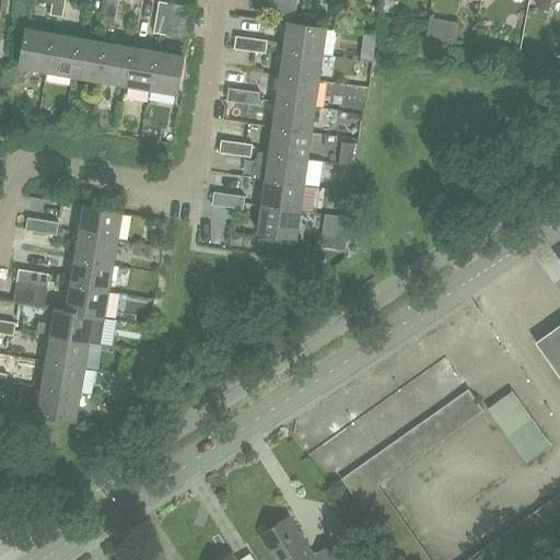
[(67,2),(54,0),(50,16),(63,19),(67,2)]
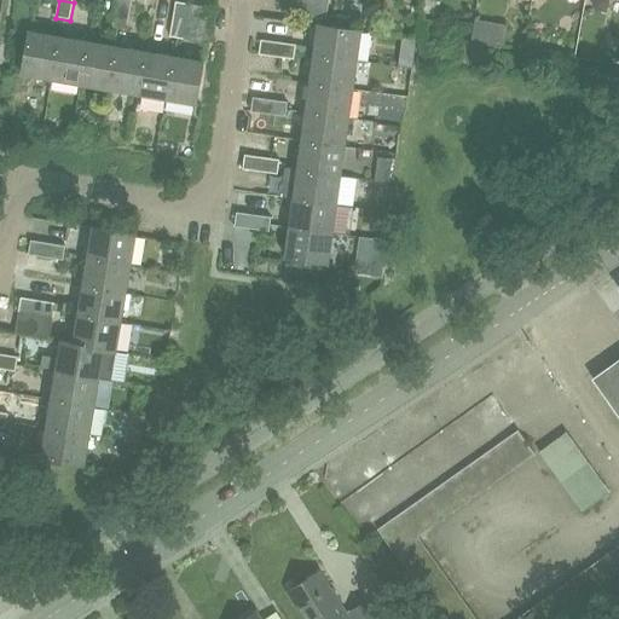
[(131,12),(133,0),(117,0),(116,10),(131,12)]
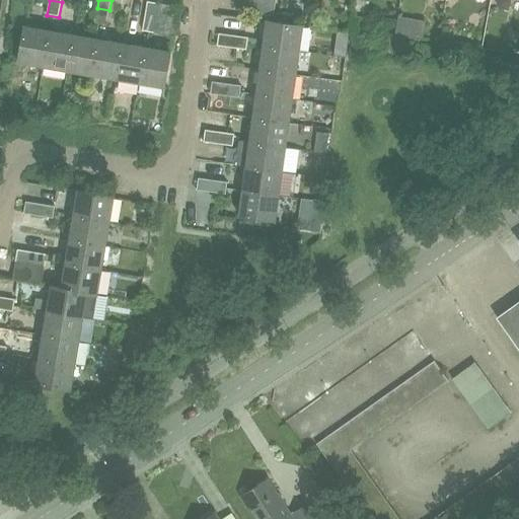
[(145,17),(157,19),(160,4),(148,2),(145,17)]
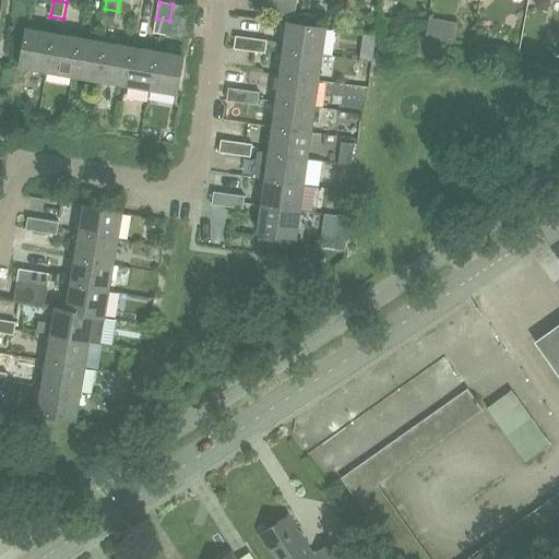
[(118,11),(105,9),(103,25),(116,27),(118,11)]
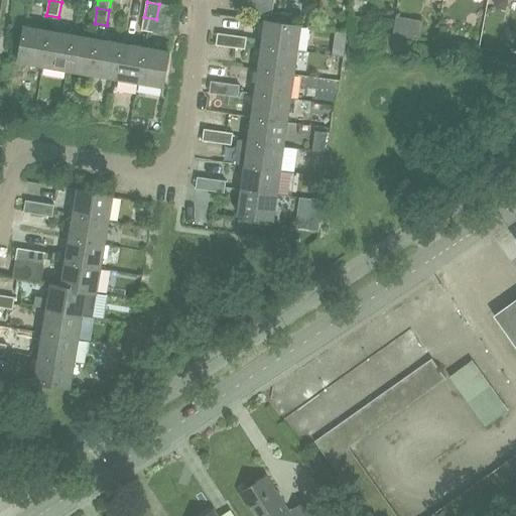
[(144,17),(142,31),(154,33),(156,19),(144,17)]
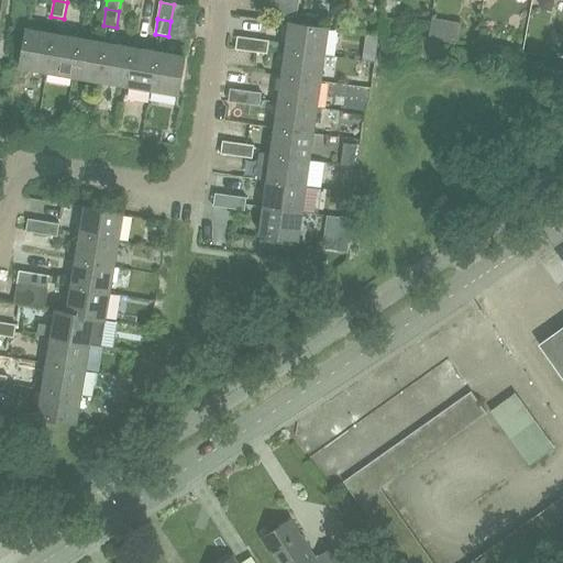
[(431,19),(429,36),(441,39),(444,21),(431,19)]
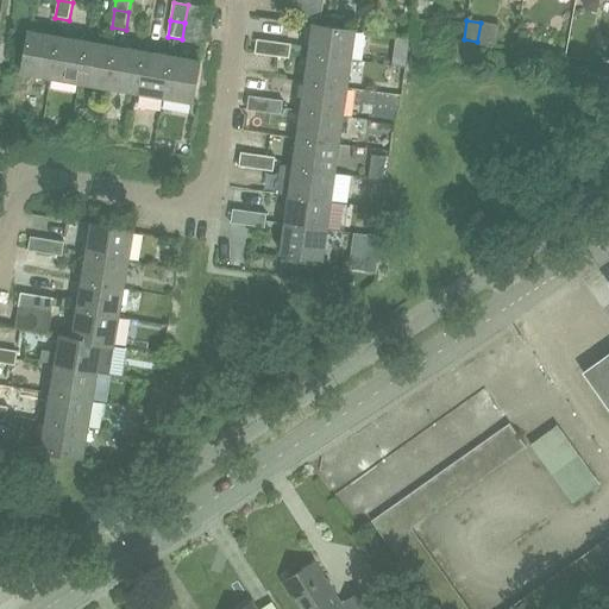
[(313,25),(309,55),(352,61),(364,63),(369,32),(357,31),(313,25)]
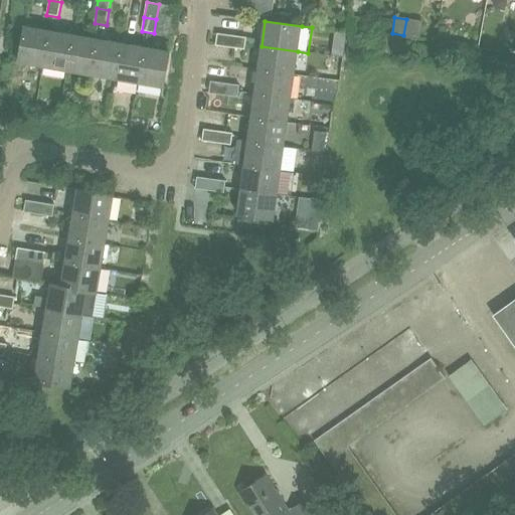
[(43,67),(49,31),(25,27),(19,62),(43,67)]
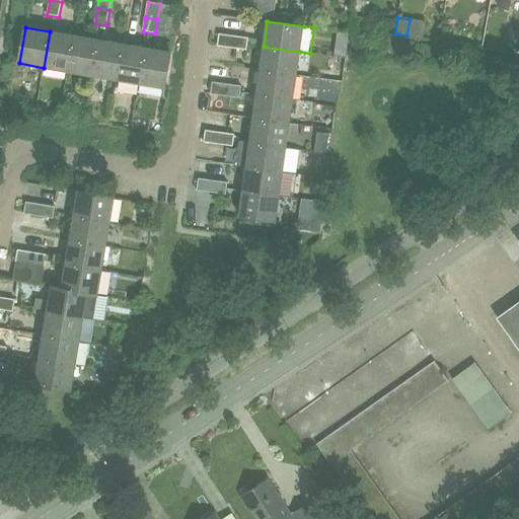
[(518,31),(516,29),(509,41),(518,46),(518,31)]
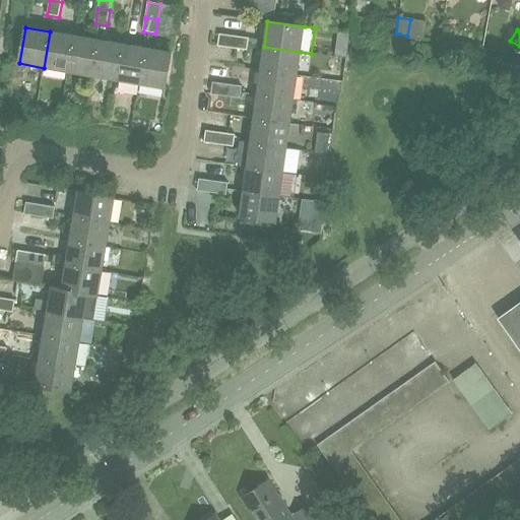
[(74,36),(50,31),(44,68),(68,72),(74,36)]
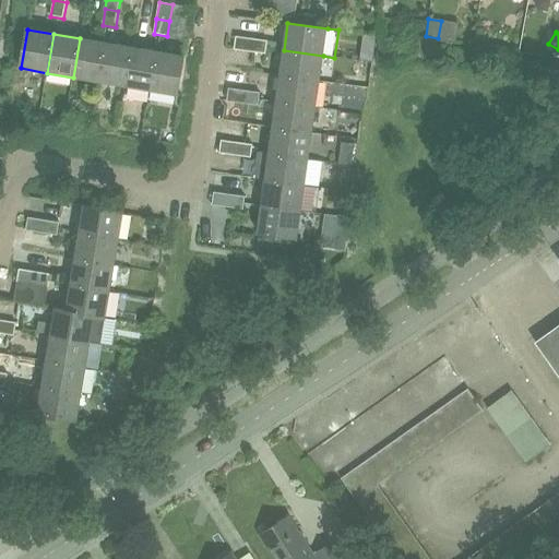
[(250,52),(252,39),(236,36),(235,50),(250,52)]
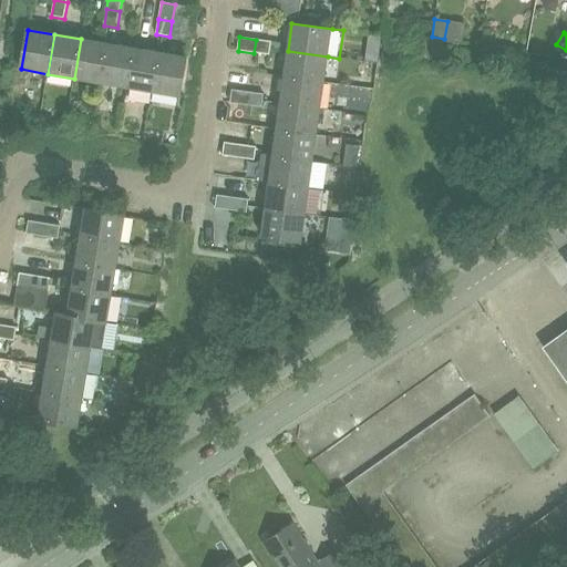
[(100,83),(107,43),(81,39),(74,79),(100,83)]
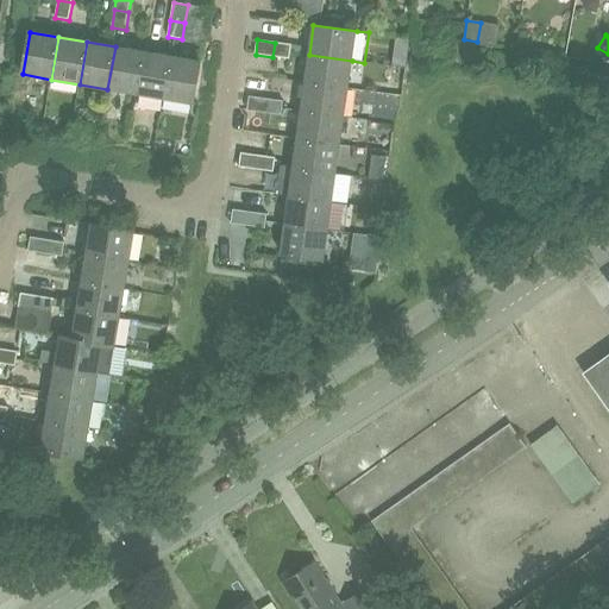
[(290,60),(293,45),(275,43),(272,57),(290,60)]
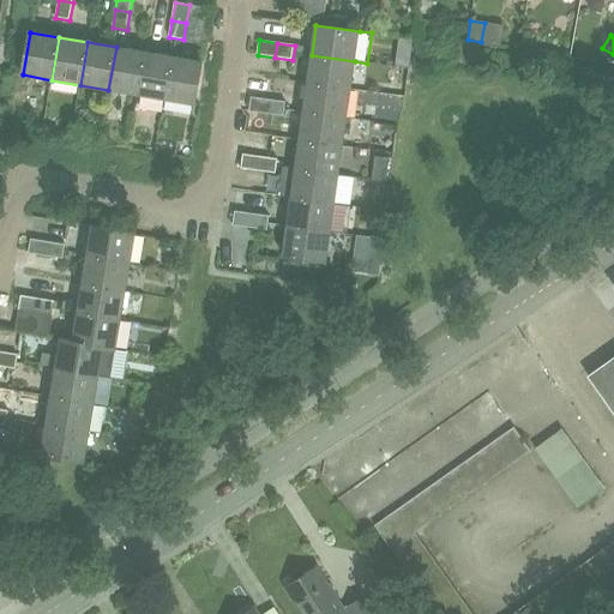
[(144,52),(116,47),(108,90),(137,95),(144,52)]
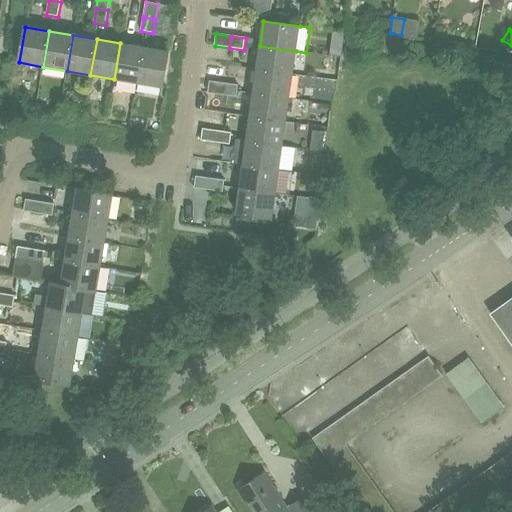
[(114,79),(138,83),(144,47),(120,43),(114,79)]
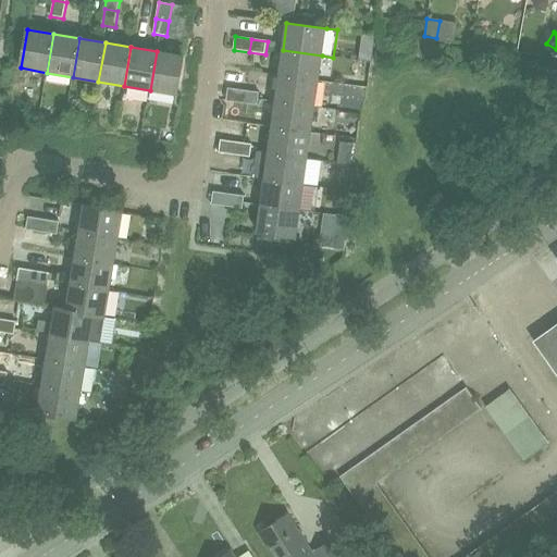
[(280,75),(319,81),(322,56),(283,50),(280,75)]
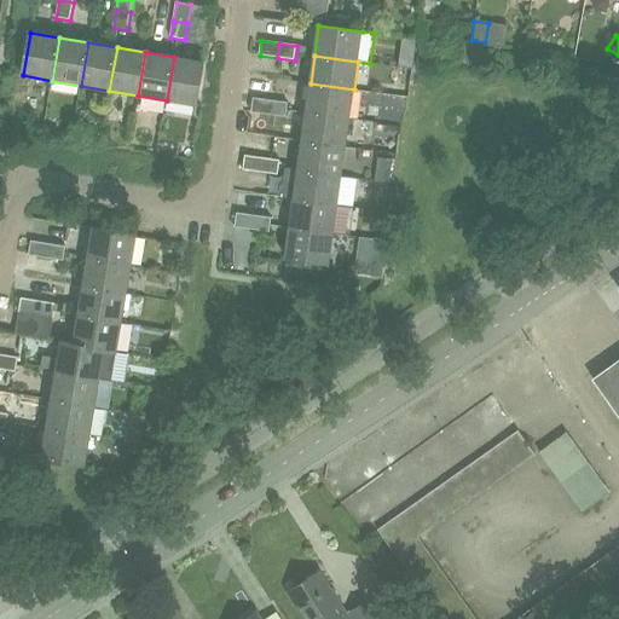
[(197,105),(204,62),(174,57),(167,100),(197,105)]
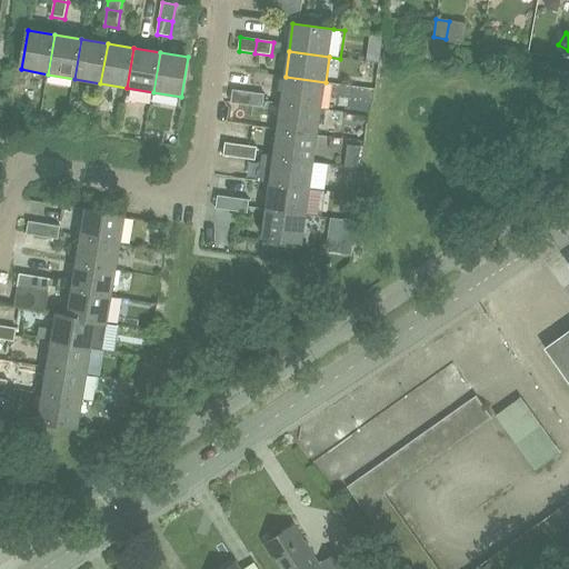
[(281,103),(321,109),(326,82),(286,77),(281,103)]
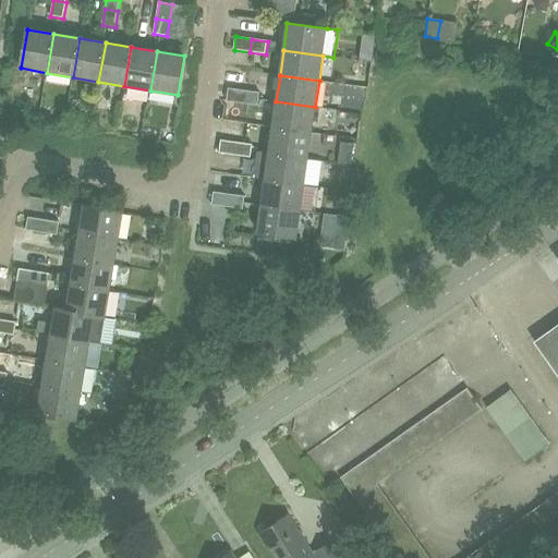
[(227,101),(242,104),(244,91),(229,88),(227,101)]
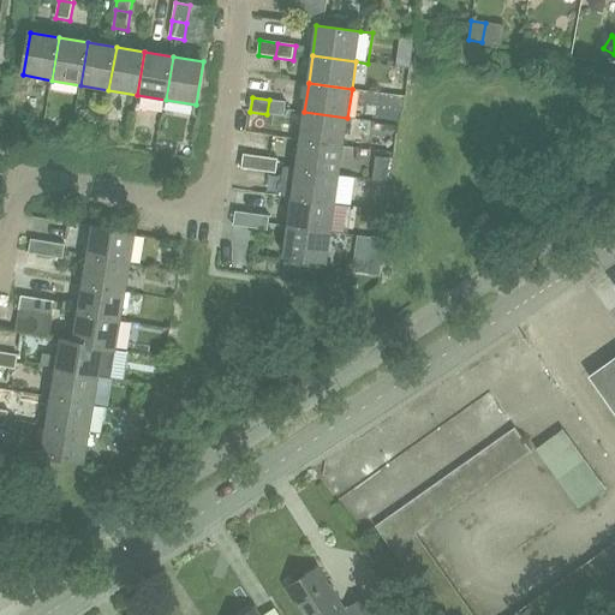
[(287,102),(269,100),(267,114),(285,117),(287,102)]
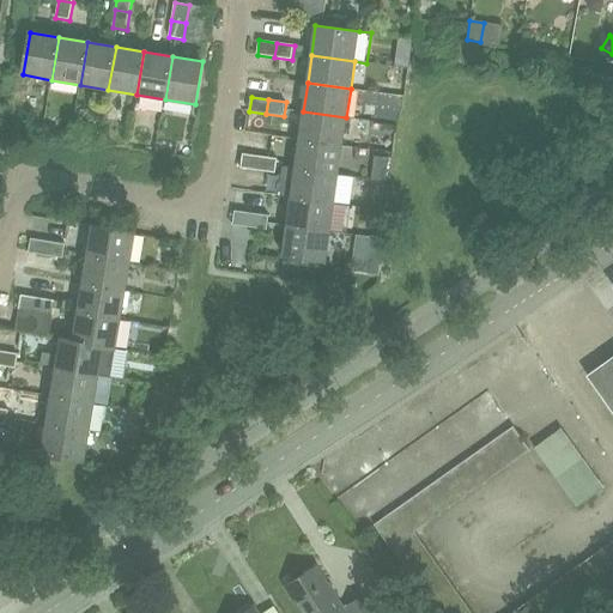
[(299,140),(343,146),(346,117),(303,111),(299,140)]
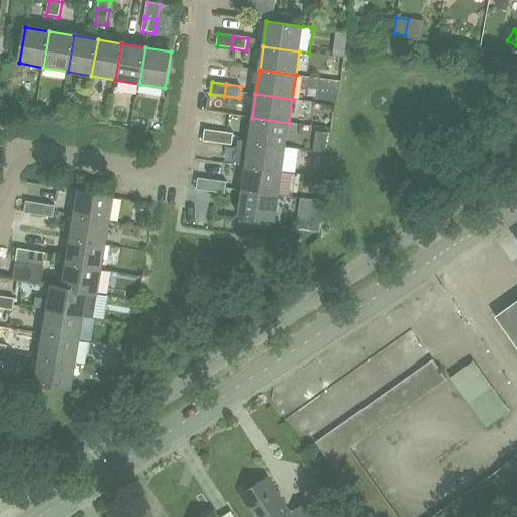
[(289,123),(252,118),(249,142),(286,147),(289,123)]
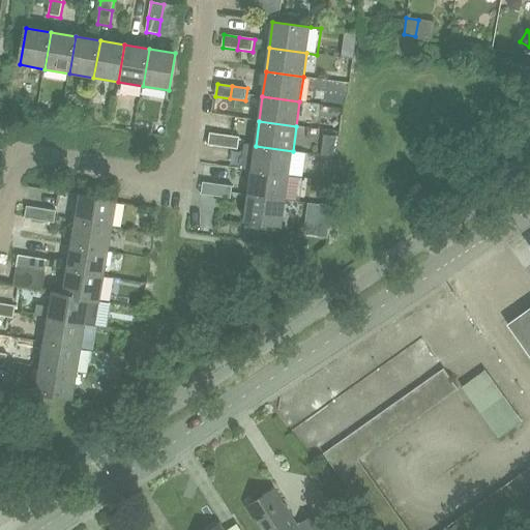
[(224,148),(225,136),(210,134),(208,146),(224,148)]
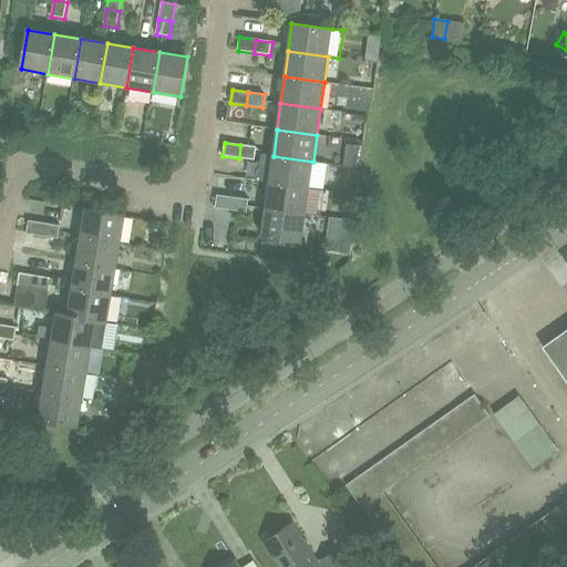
[(257,147),(240,145),(239,158),(255,161),(257,147)]
